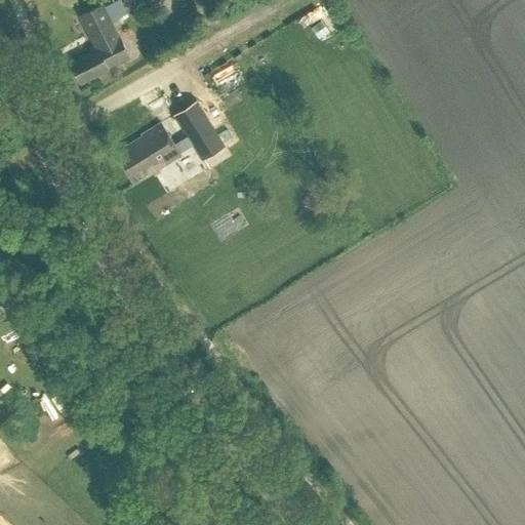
[(70,63),(81,83),(109,69),(108,67),(129,55),(118,33),(110,17),(123,11),(118,0),(110,0),(80,15),(95,44),(89,47),(92,51),(70,63)]
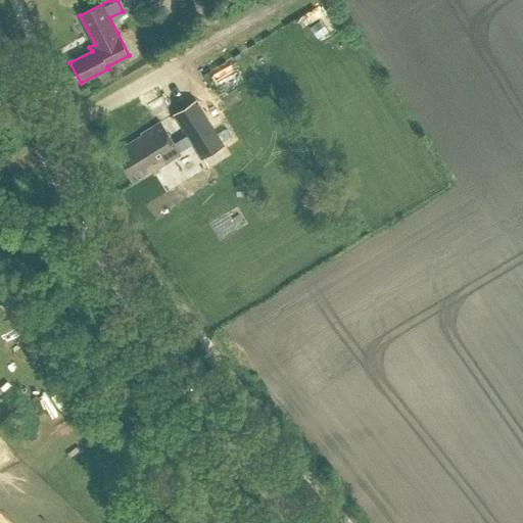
[(321,21),(312,28),(318,38),(327,31),(321,21)]
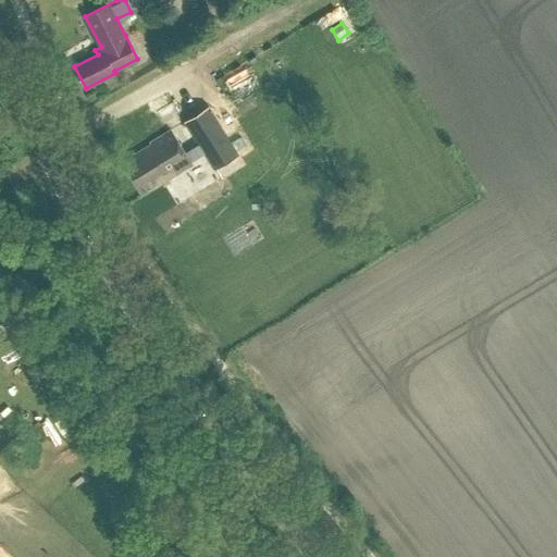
[(185,122),(214,169),(238,153),(209,107),(185,122)]
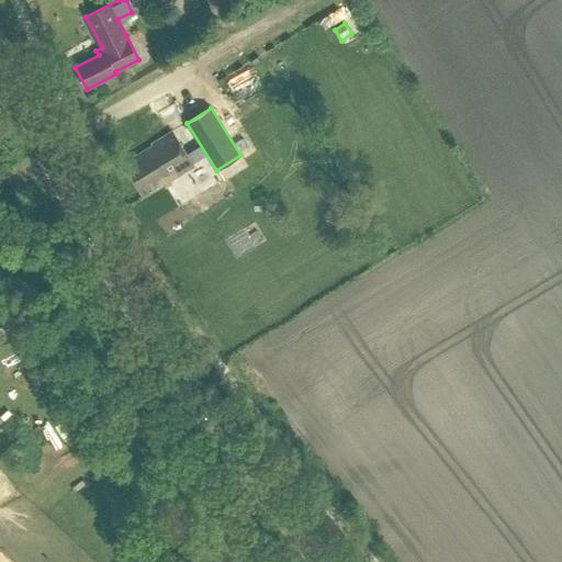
[(193,165),(172,131),(153,143),(154,145),(131,159),(134,165),(127,168),(145,195),(193,165)]
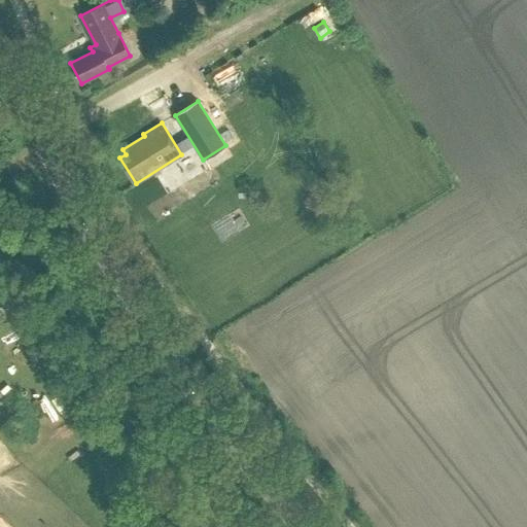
[(42,414),(65,419),(71,396),(48,390),(42,414)]
